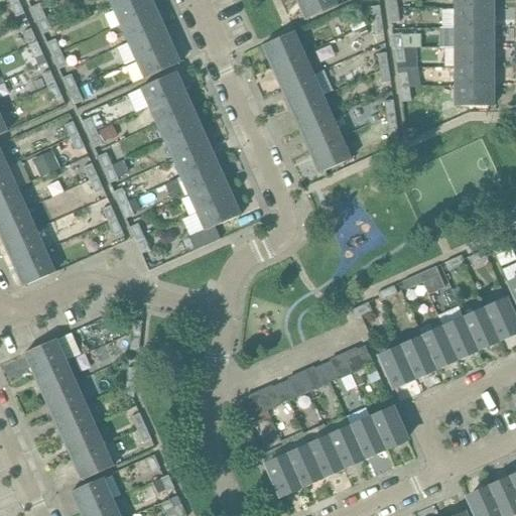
[(18,0),(10,4),(16,17),(24,14),(20,6),(18,0)]
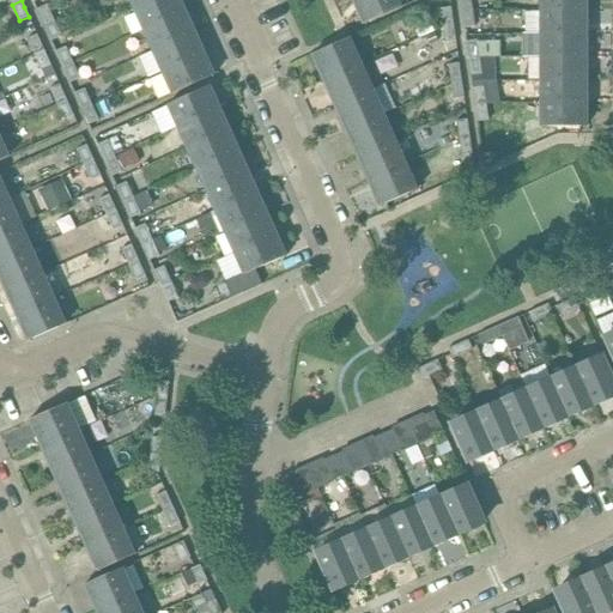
[(127,0),(132,10),(153,0),(127,0)]
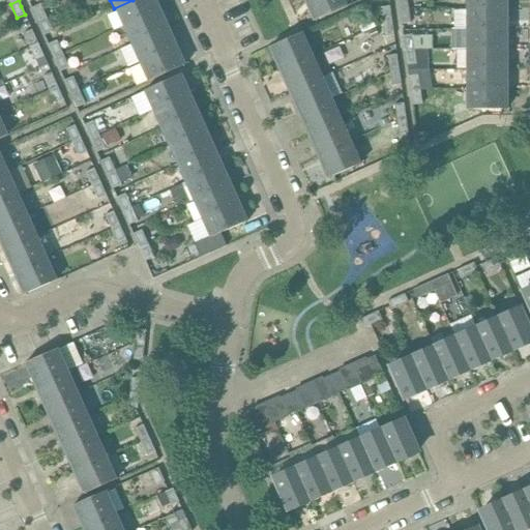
[(133,0),(114,8),(122,27),(158,10),(153,0),(133,0)]
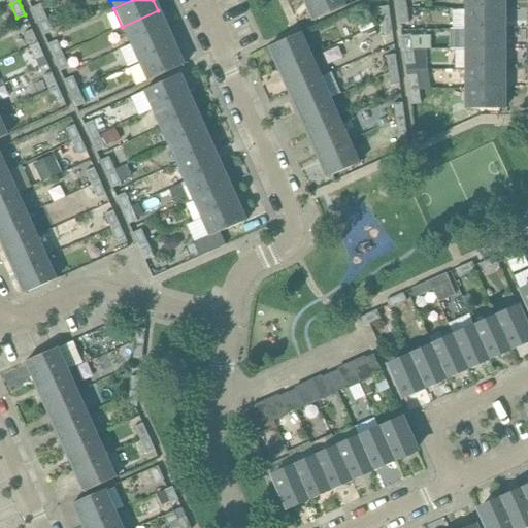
[(344,6),(340,0),(304,0),(315,22),(316,22),(315,21),(344,6)]
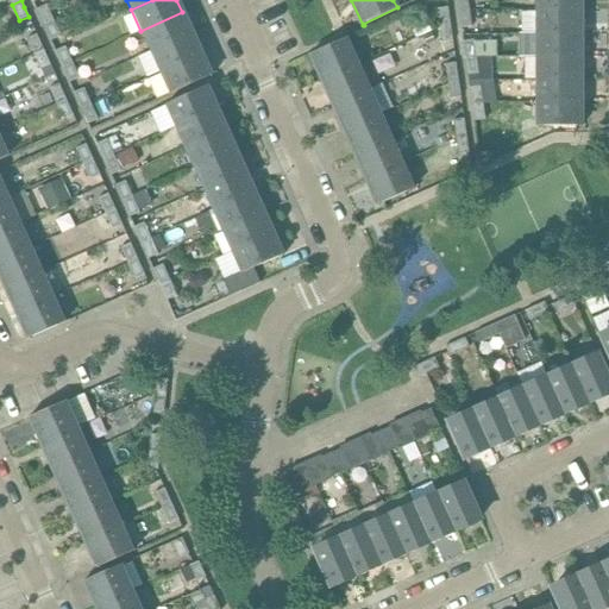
[(469,10),(468,0),(456,0),(458,12),(469,10)]
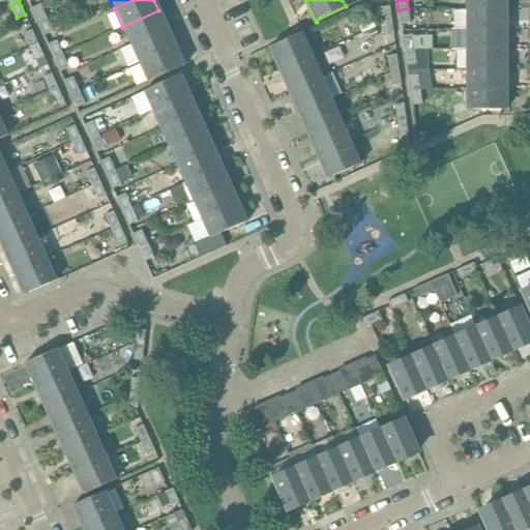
[(505,0),(465,0),(466,9),(505,9),(505,0)]
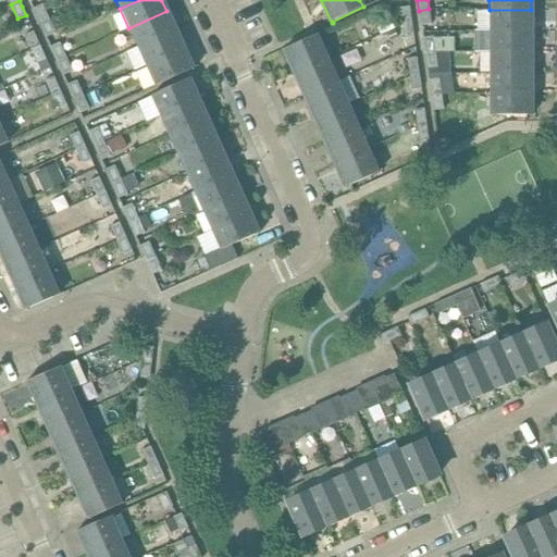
[(33,9),(39,23),(49,19),(42,4),(33,9)]
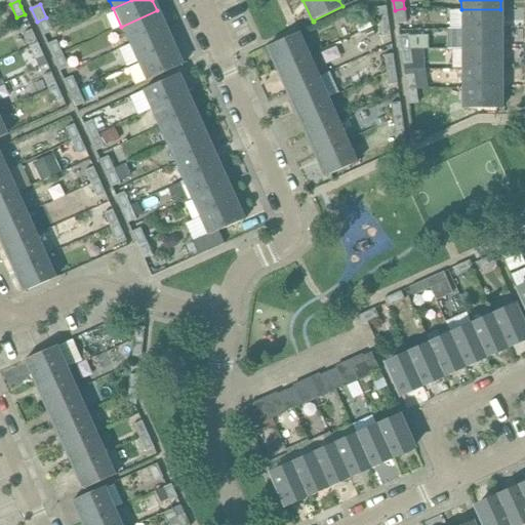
[(388,21),(386,6),(376,7),(378,23),(388,21)]
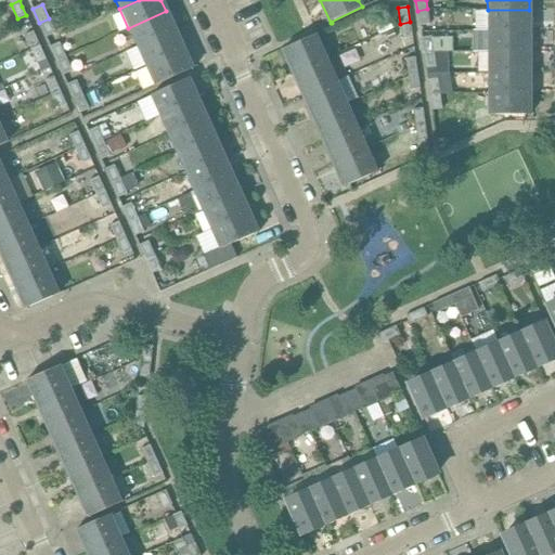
[(429,25),(427,9),(417,11),(420,26),(429,25)]
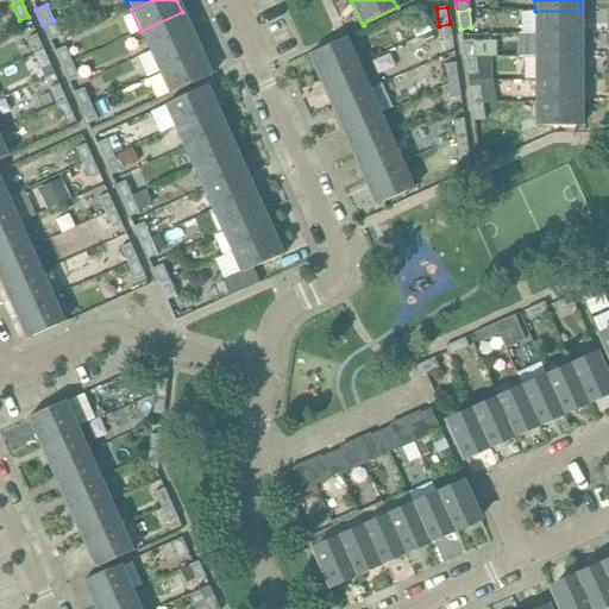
[(535,11),(535,35),(581,33),(581,11),(535,11)]
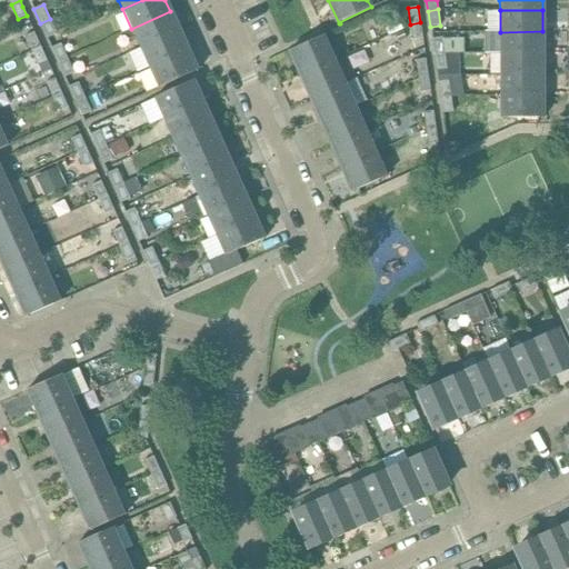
[(140,49),(179,31),(170,11),(131,29),(140,49)]
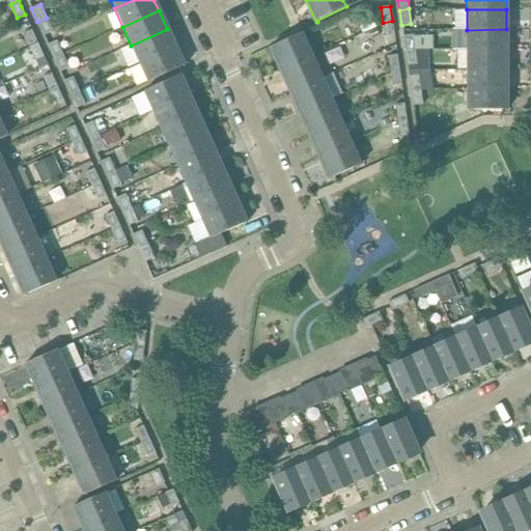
[(44,35),(53,32),(47,18),(37,22),(44,35)]
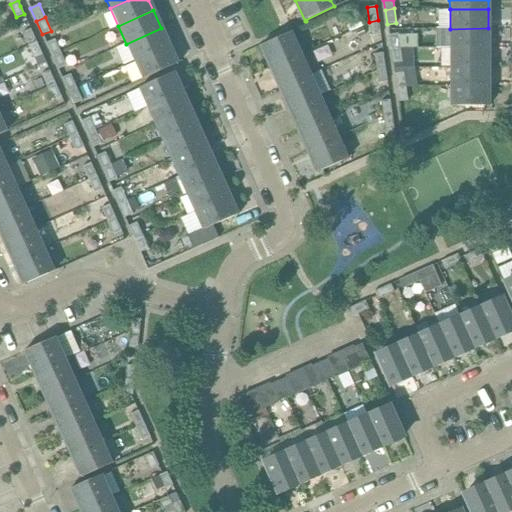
[(369,22),(371,36),(380,35),(378,20),(369,22)]
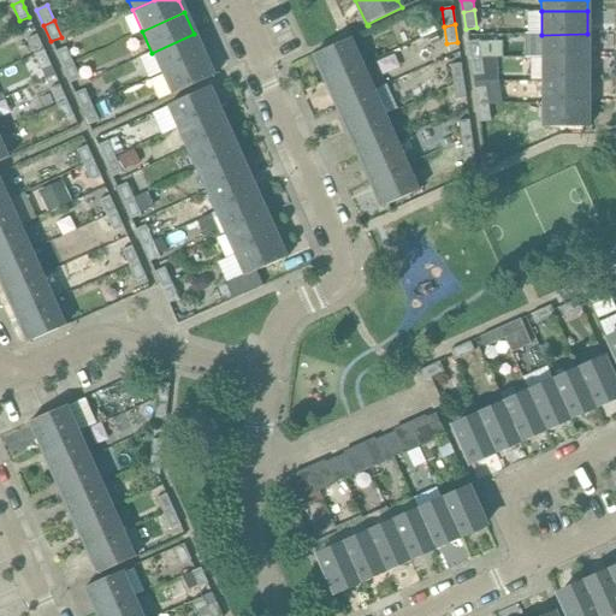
[(152,53),(161,73),(203,54),(194,34),(152,53)]
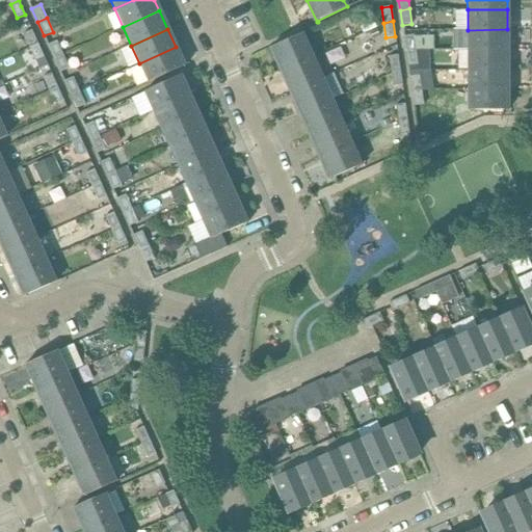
[(468,30),(468,50),(507,50),(507,29),(468,30)]
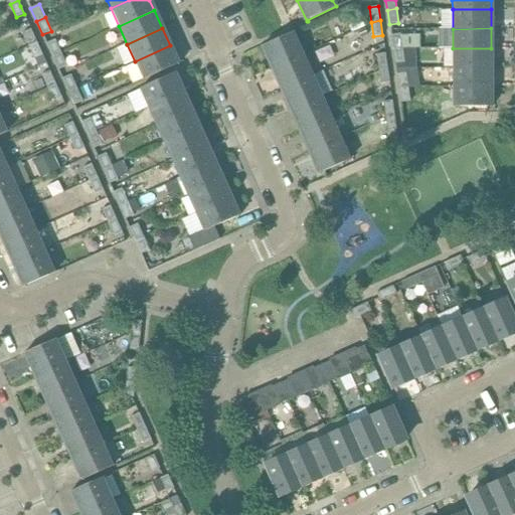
[(31,29),(23,32),(29,45),(36,42),(31,29)]
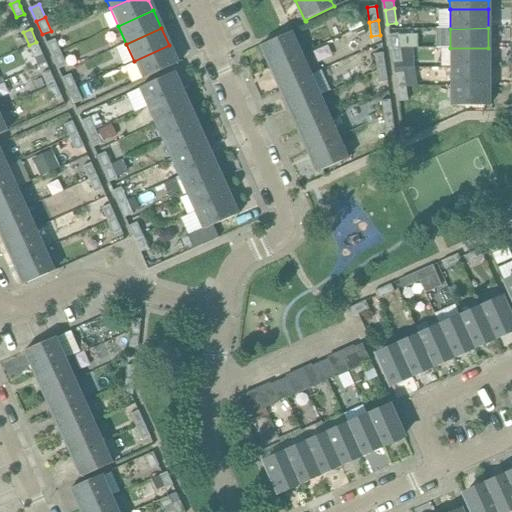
[(261,45),(271,67),(300,54),(291,32),(262,45),(262,44),(261,45)]
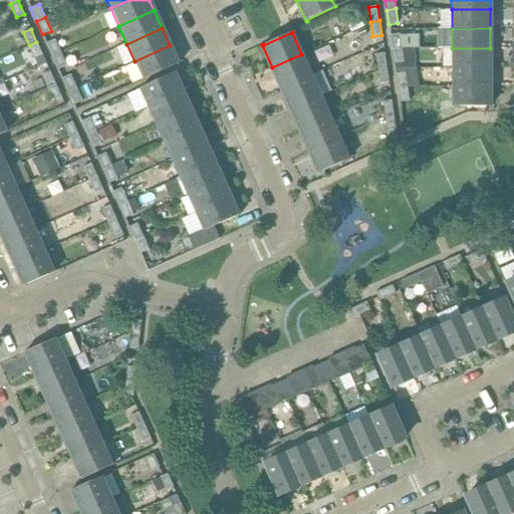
[(402,48),(400,33),(391,35),(393,49),(402,48)]
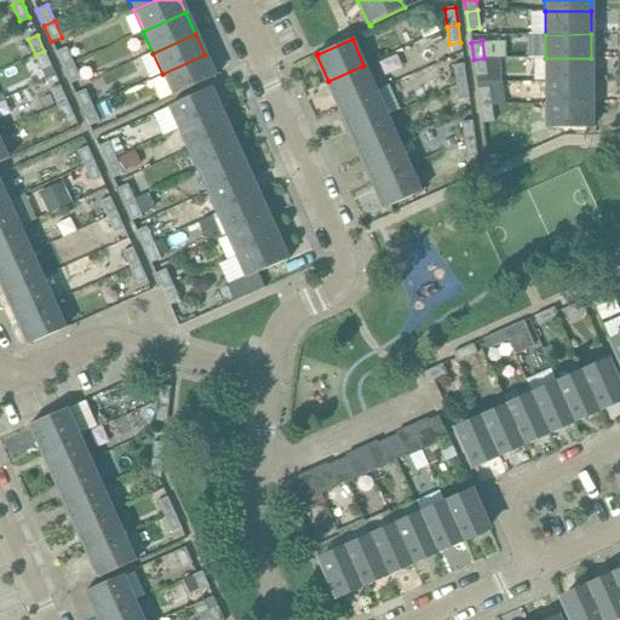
[(56,52),(63,68),(73,63),(65,47),(56,52)]
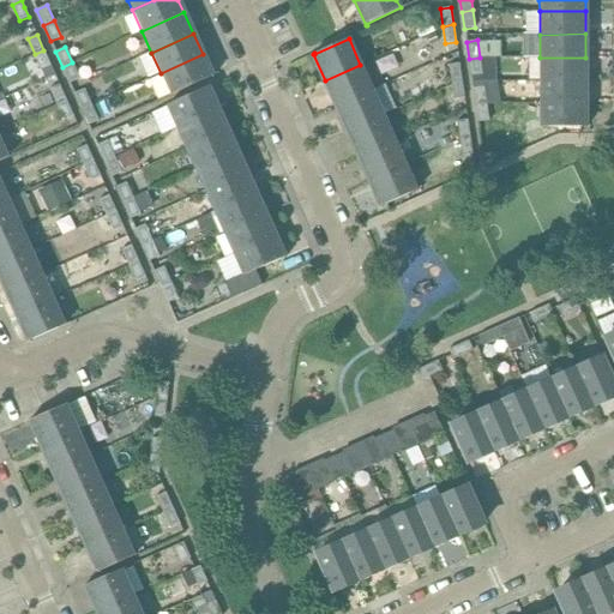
[(43,50),(35,54),(42,71),(46,79),(55,76),(50,66),(43,50)]
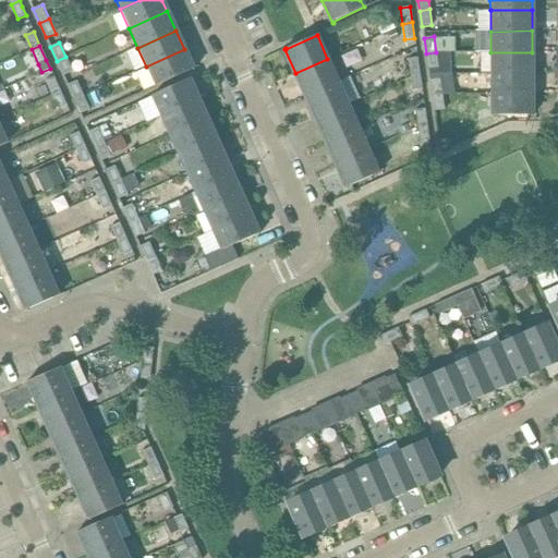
[(184,49),(146,67),(155,86),(192,70),(192,71),(193,70),(184,49)]
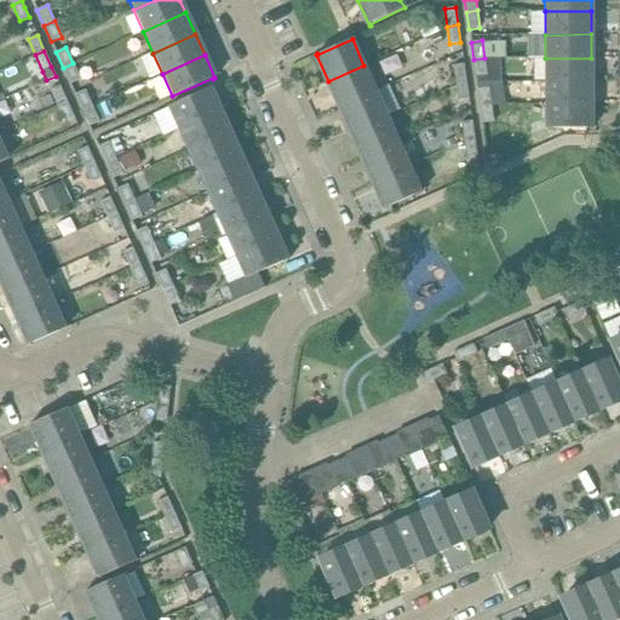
[(431,56),(423,59),(426,67),(428,68),(435,65),(434,64),(431,56)]
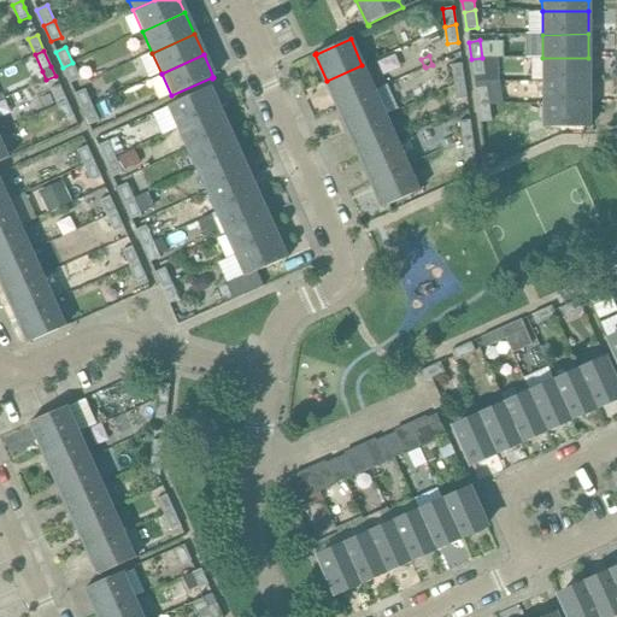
[(471,59),(474,76),(485,75),(482,58),(471,59)]
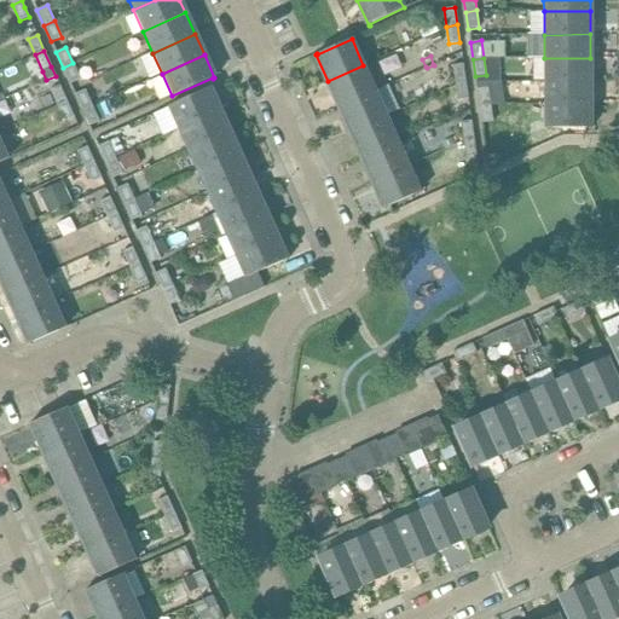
[(544,58),(543,81),(590,81),(590,58),(544,58)]
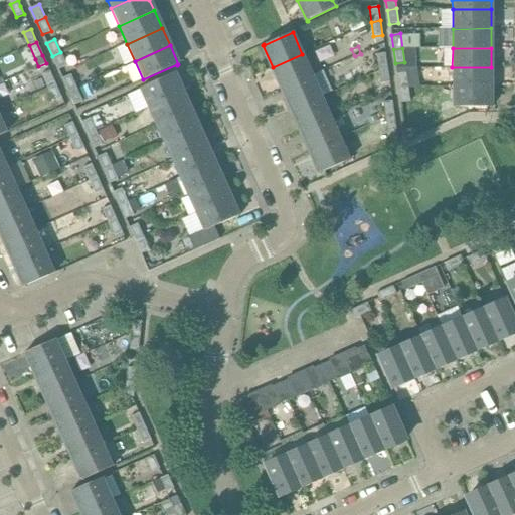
[(58,69),(66,66),(60,52),(52,56),(58,69)]
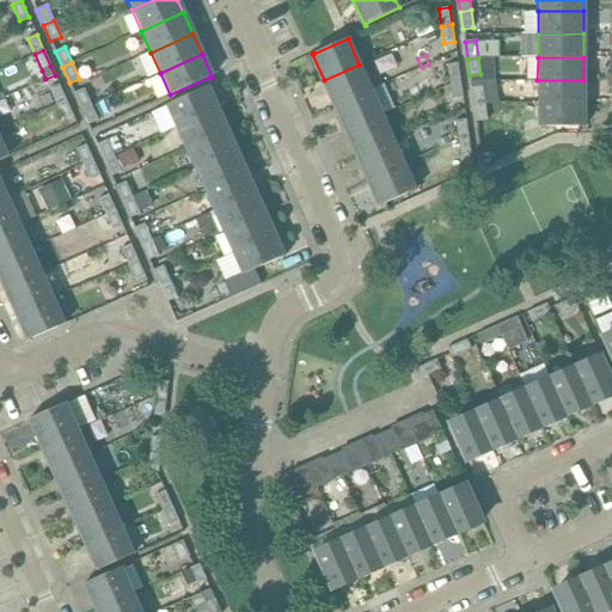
[(460,80),(458,63),(447,65),(450,81),(460,80)]
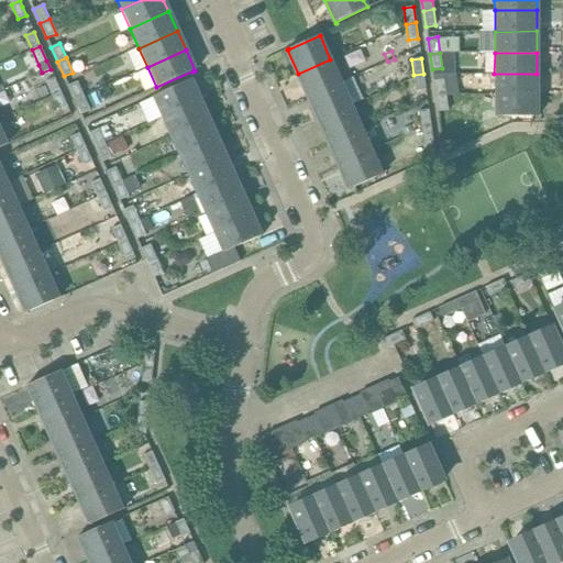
[(298,74),(308,97),(341,83),(330,59),(298,74)]
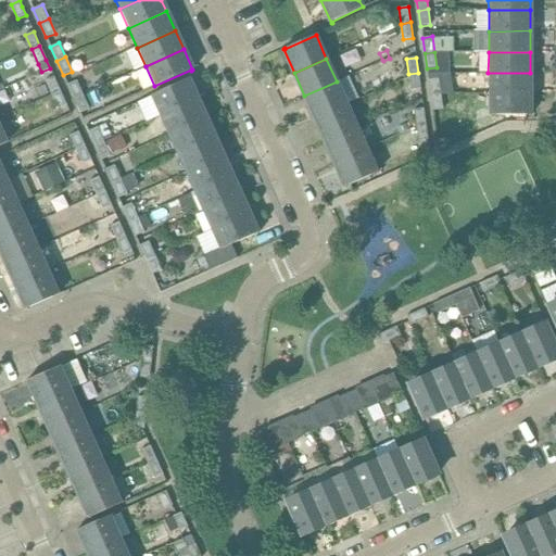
[(408,74),(411,90),(420,89),(418,73),(408,74)]
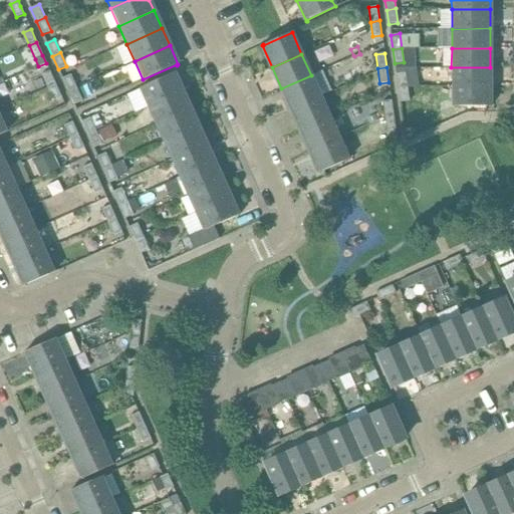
[(451,67),(451,86),(490,86),(490,67),(451,67)]
